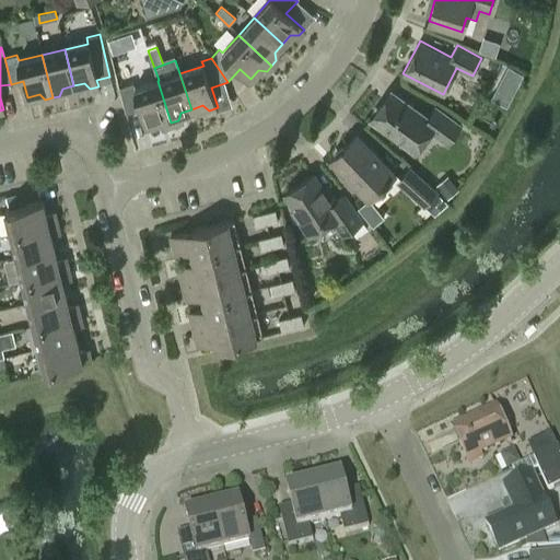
[(490,95),(505,103),(522,71),(506,63),(490,95)]
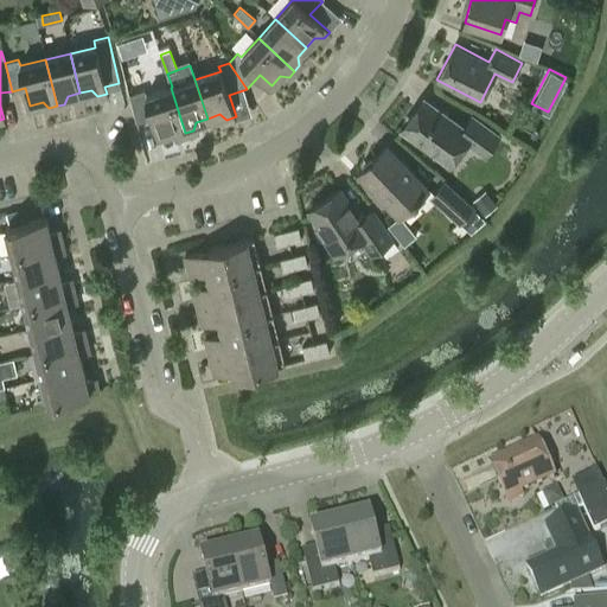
[(178,135),(185,133),(171,88),(146,95),(144,90),(129,95),(136,122),(153,116),(159,134),(171,131),(178,135)]
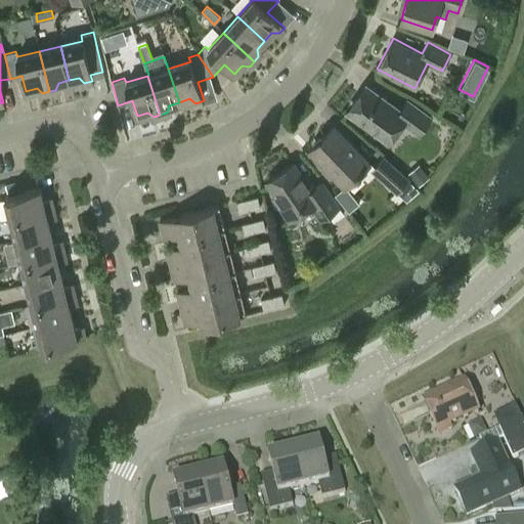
[(388,141),(400,124),(419,137),(431,120),(406,101),(400,110),(366,85),(347,111),(388,141)]
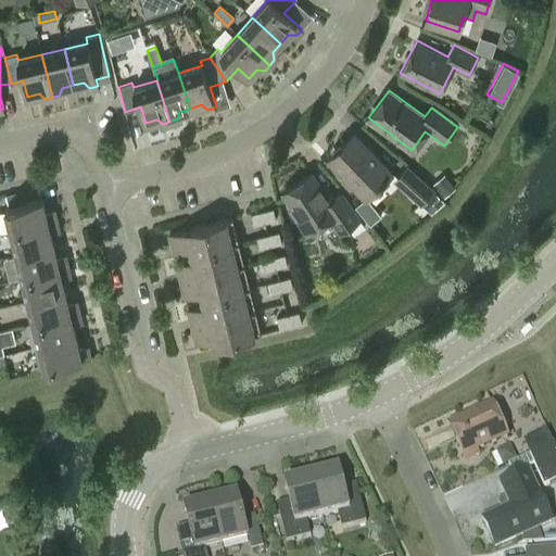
[(329,159),(365,197),(391,173),(354,135),(329,159)]
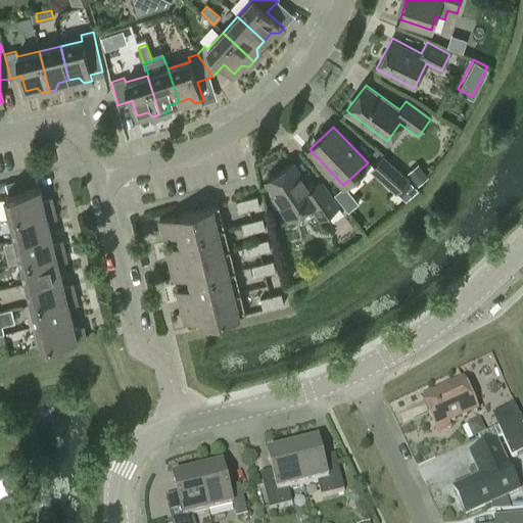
[(408,180),(382,156),(370,170),(395,193),(408,180)]
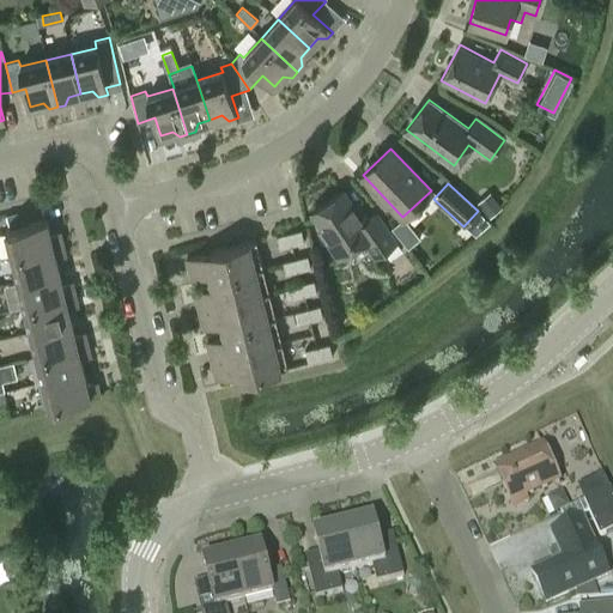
[(377,212),(366,219),(358,207),(356,210),(343,190),(311,212),(343,256),(363,242),(374,259),(386,252),(396,243),(398,242),(377,212)]
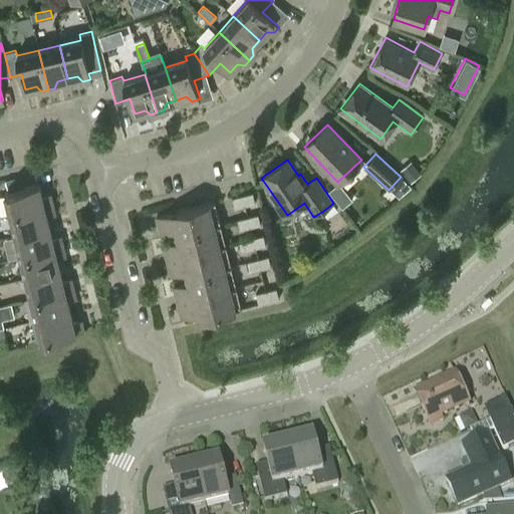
[(421,173),(414,165),(404,173),(411,181),(421,173)]
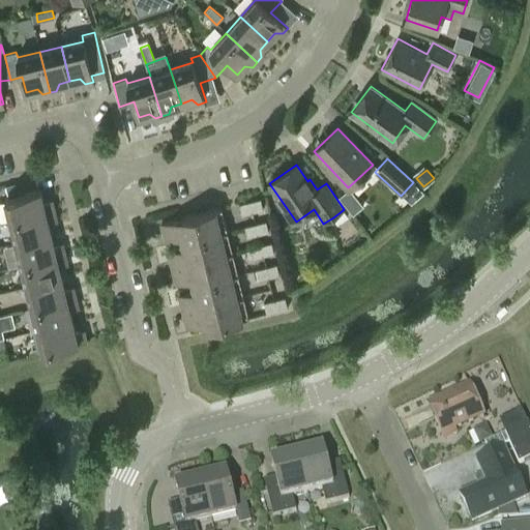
[(19,196),(16,183),(6,186),(8,198),(19,196)]
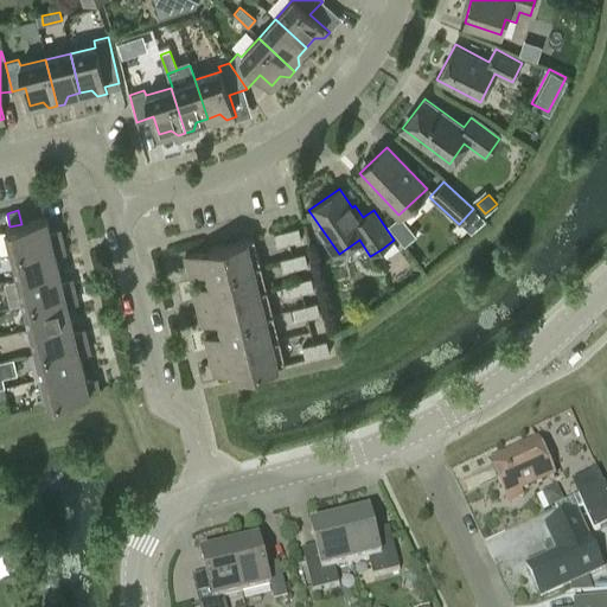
[(5,228),(11,254),(59,242),(57,235),(49,231),(46,218),(21,224),(10,227),(5,228)]
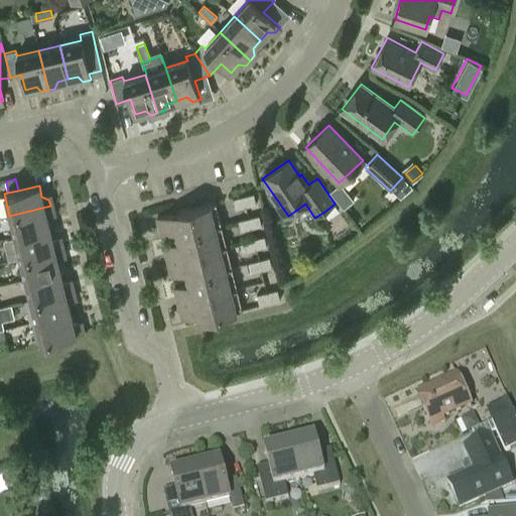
[(254,194),(233,199),(235,210),(256,205),(254,194)]
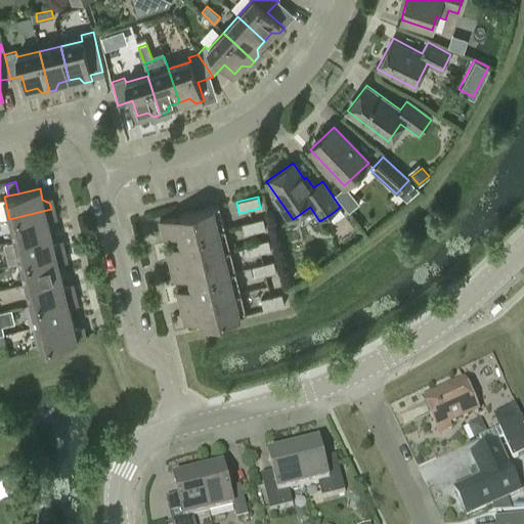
[(178,233),(179,239),(224,228),(219,206),(159,221),(163,237),(178,233)]
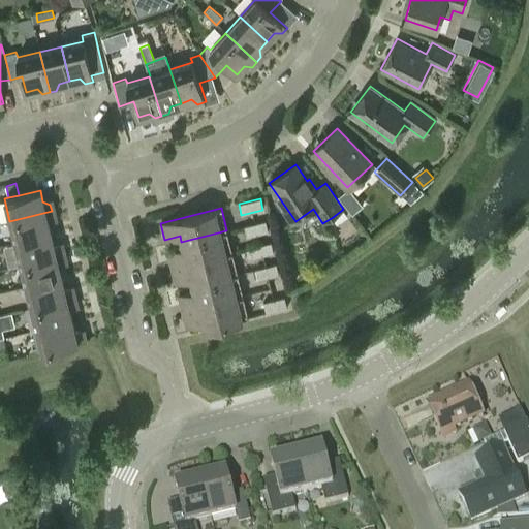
[(347,216),(342,210),(333,217),(337,223),(347,216)]
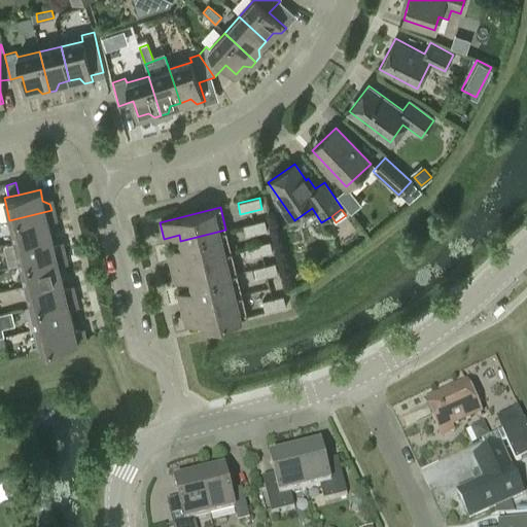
[(51,210),(9,220),(14,242),(50,233),(48,222),(53,217),(51,210)]
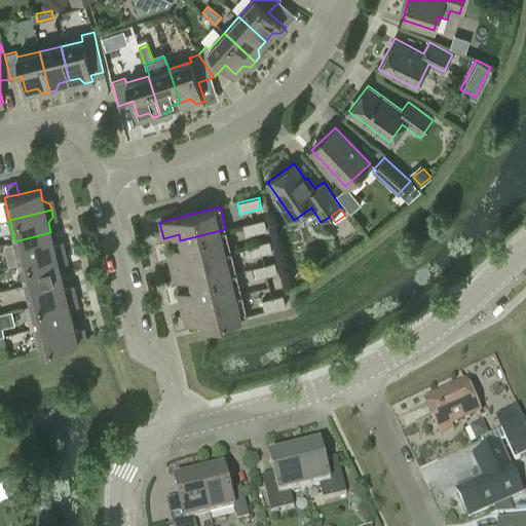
[(264,220),(242,225),(246,235),(266,230),(264,220)]
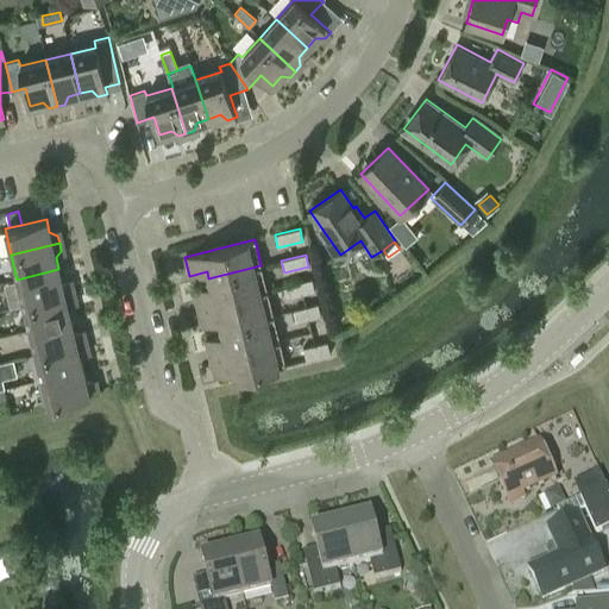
[(261,265),(208,278),(211,286),(192,289),(195,302),(213,299),(215,303),(268,290),(261,265)]
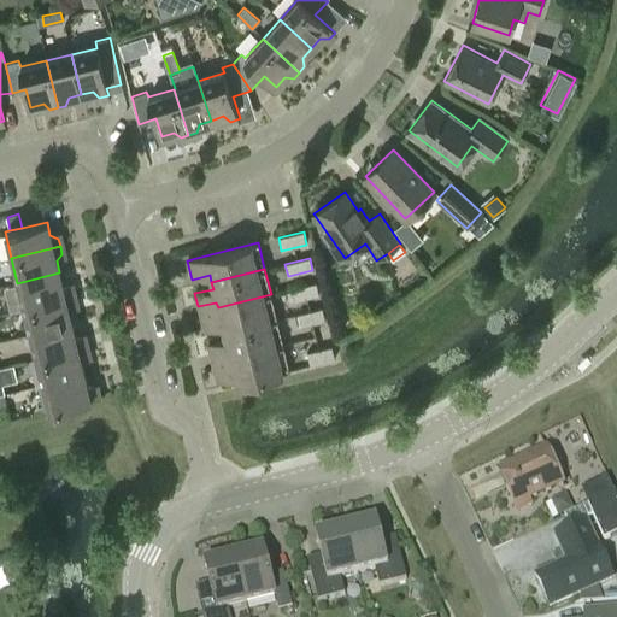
[(59,272),(17,283),(23,309),(72,297),(70,288),(63,285),(59,272)]
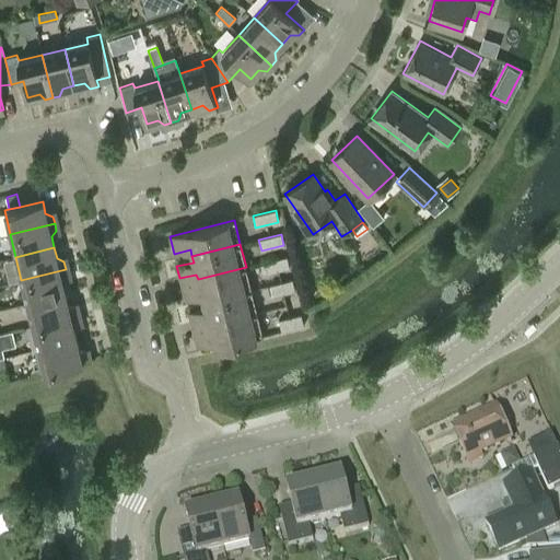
[(287,256),(265,263),(267,273),(290,268),(287,256)]
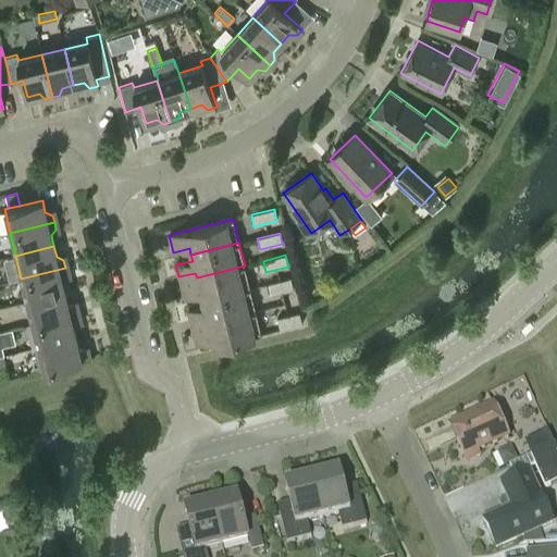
[(245,265),(197,277),(198,282),(181,286),(184,298),(200,294),(202,300),(250,288),(245,265)]
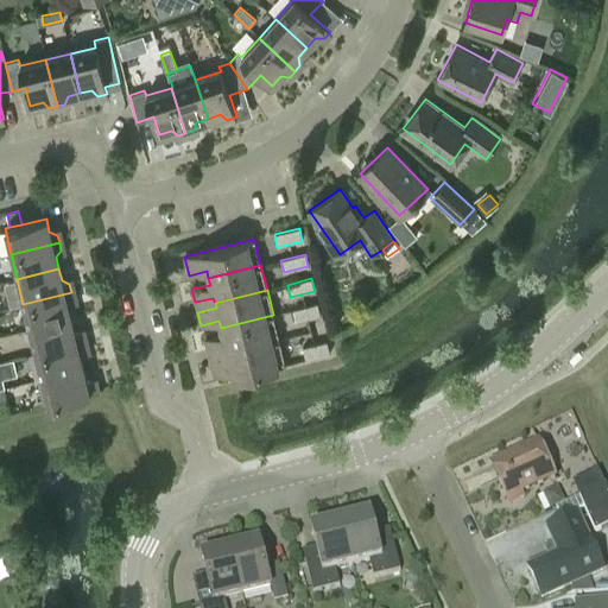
[(71,292),(23,304),(30,329),(70,318),(68,306),(74,299),(71,292)]
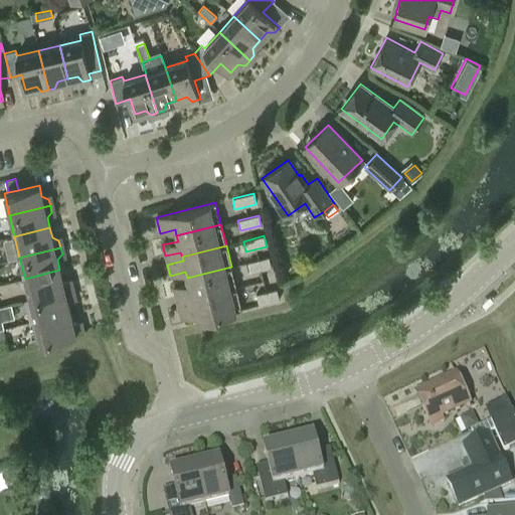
[(269,256),(248,262),(250,273),(272,268),(269,256)]
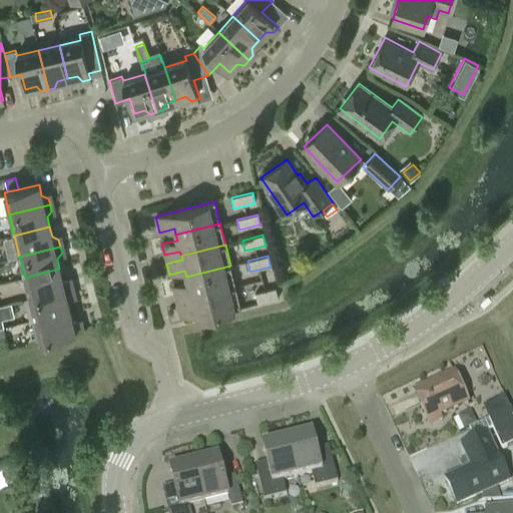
[(230,266),(186,277),(187,283),(172,287),(175,298),(190,293),(191,298),(235,287),(230,266)]
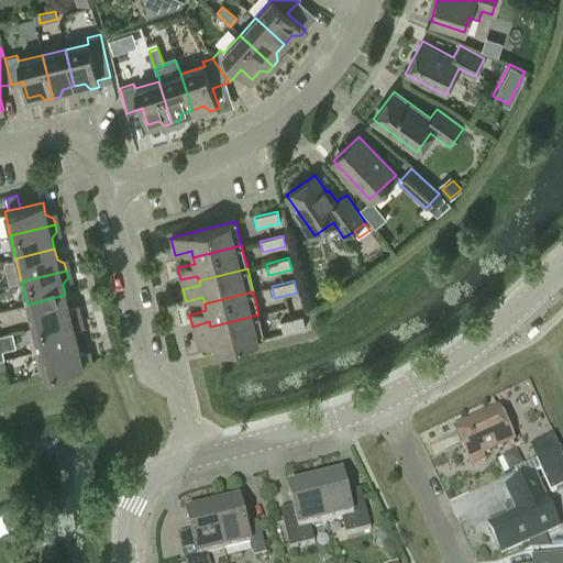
[(65,295),(28,305),(33,328),(77,317),(76,309),(68,306),(65,295)]
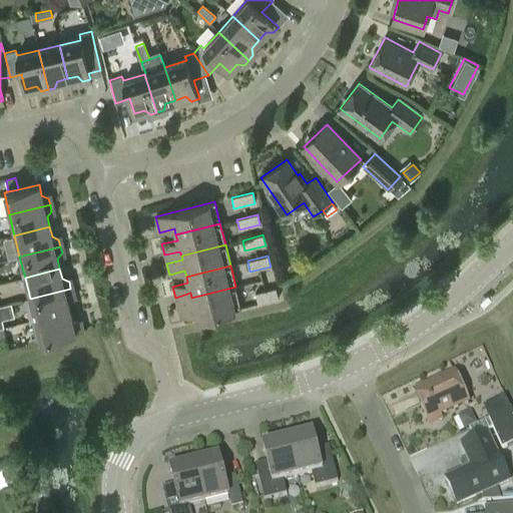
[(235,287),(191,298),(192,303),(177,306),(180,317),(195,313),(197,319),(241,308),(235,287)]
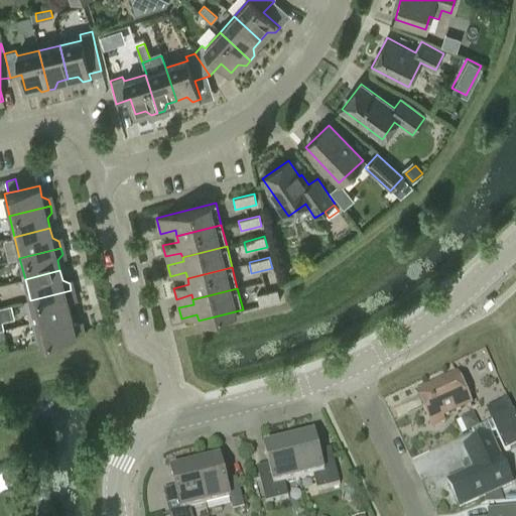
[(71,290),(30,300),(35,321),(71,312),(68,302),(73,296),(71,290)]
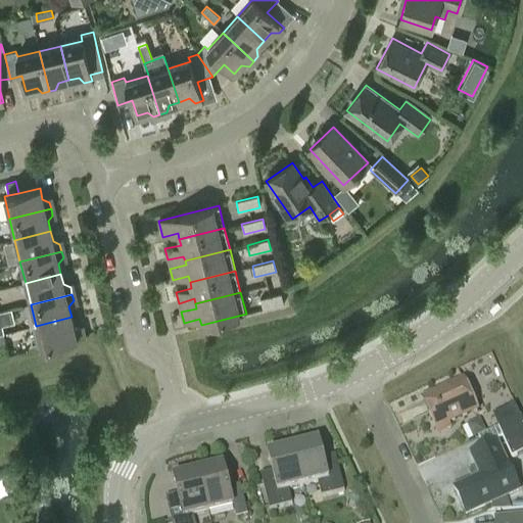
[(281,294),(260,299),(263,310),(283,304),(281,294)]
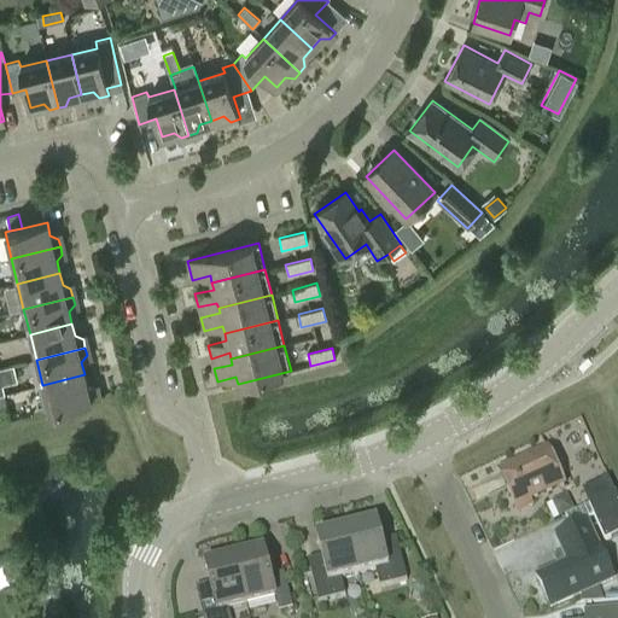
[(588,355),(578,363),(583,368),(592,360),(588,355)]
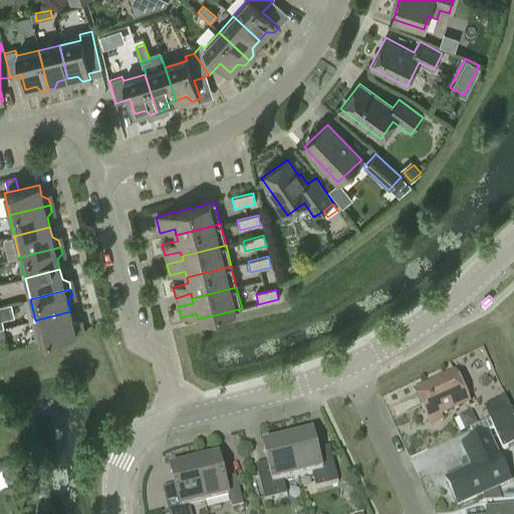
[(70,311),(35,320),(40,341),(81,331),(79,325),(72,322),(70,311)]
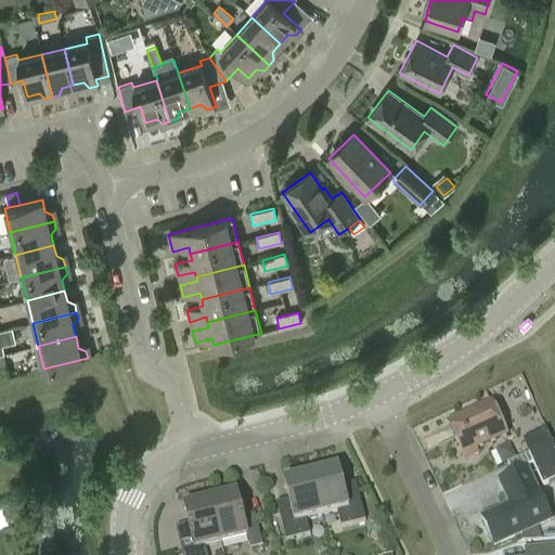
[(491,407),(448,427),(463,459),(506,438),(491,407)]
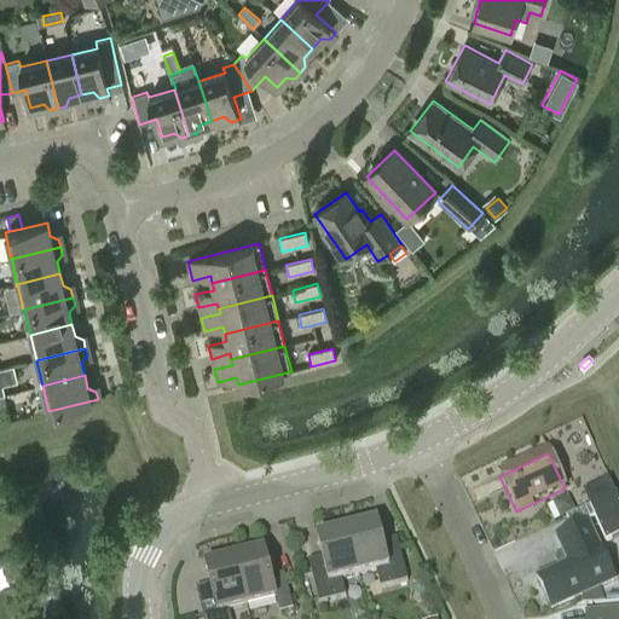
[(590,508),(606,543),(618,537),(618,503),(615,497),(590,508)]
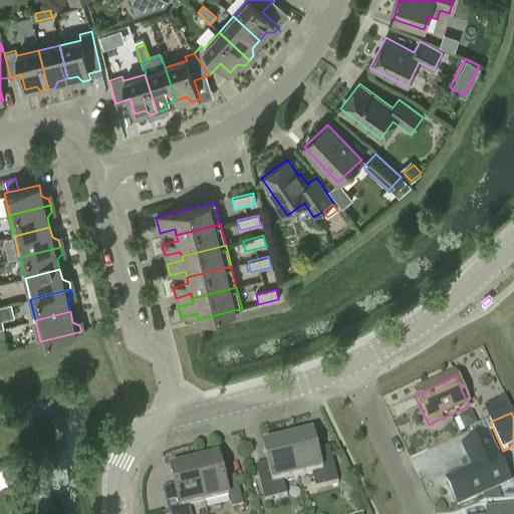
[(459,420),(459,421),(465,432),(477,426),(472,414),(459,420)]
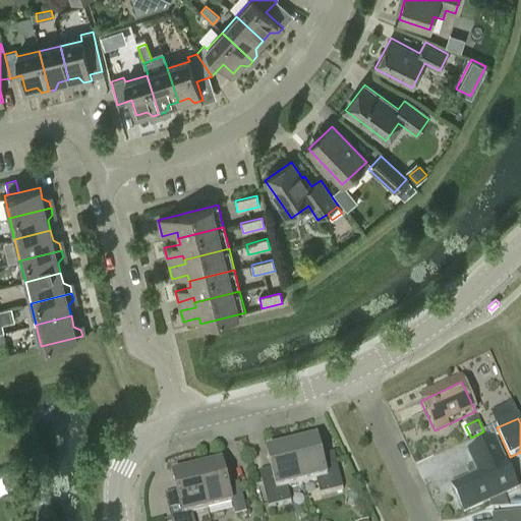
[(292,448),(302,485),(316,482),(320,497),(343,490),(335,457),(323,460),(317,442),(292,448)]
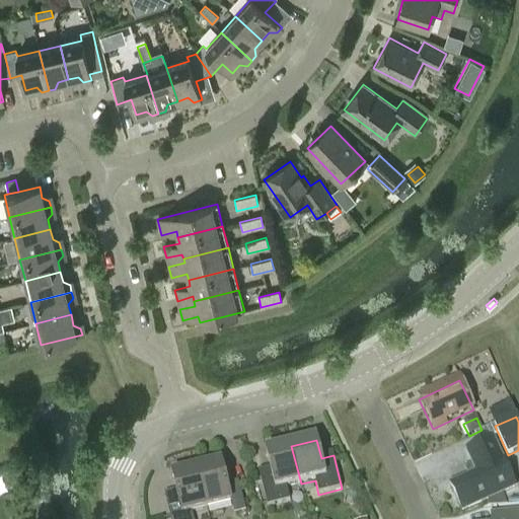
[(478,474),(451,487),(462,512),(515,488),(493,440),(467,451),(478,474)]
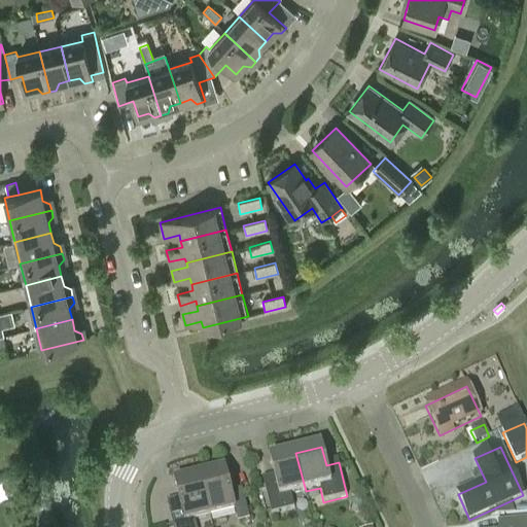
[(291,495),(306,491),(295,453),(271,459),(275,479),(262,482),(271,516),(294,510),(291,495)]
